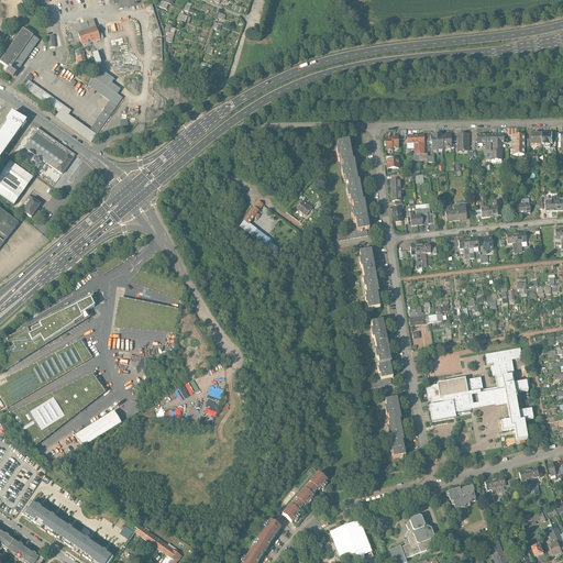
[(180,13),(177,21),(184,23),(187,17),(180,13)]
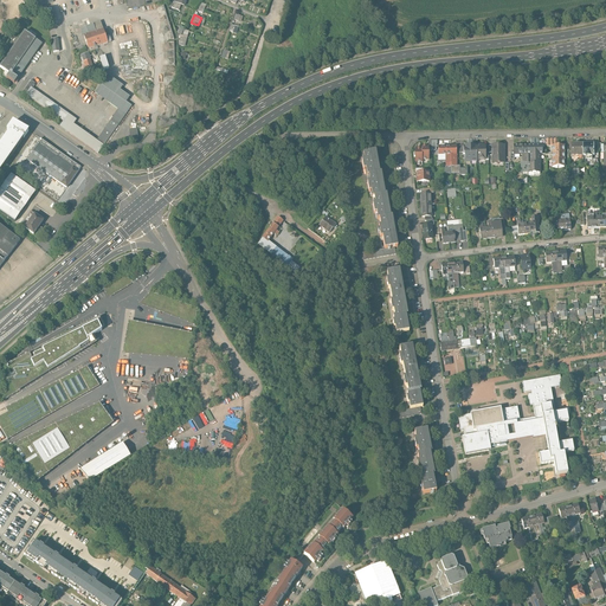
[(84,37),(89,50),(108,44),(103,30),(84,37)]
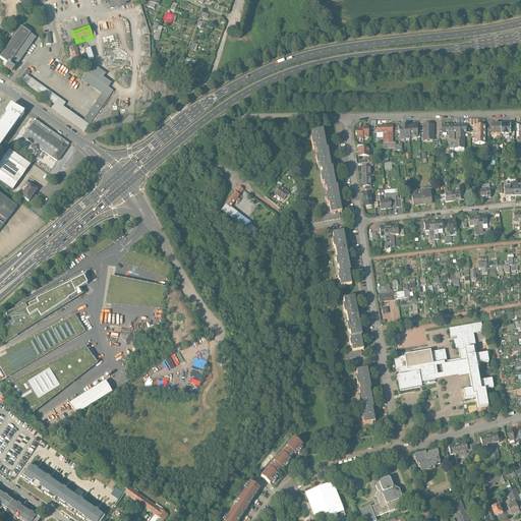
[(21,27),(0,57),(9,63),(15,68),(37,39),(21,27)]
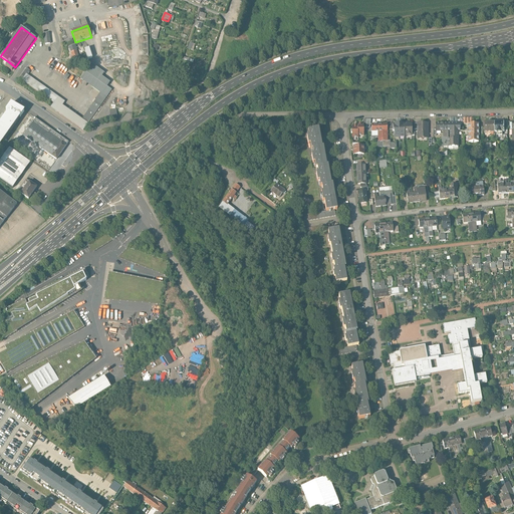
[(93,58),(89,49),(85,50),(88,60),(93,58)]
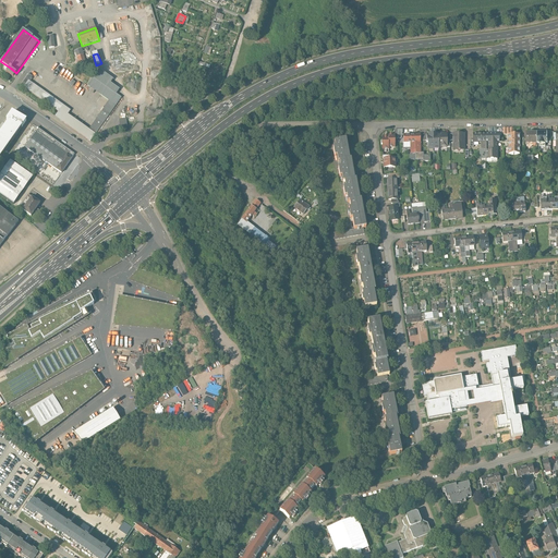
[(13,77),(16,73),(10,68),(7,72),(13,77)]
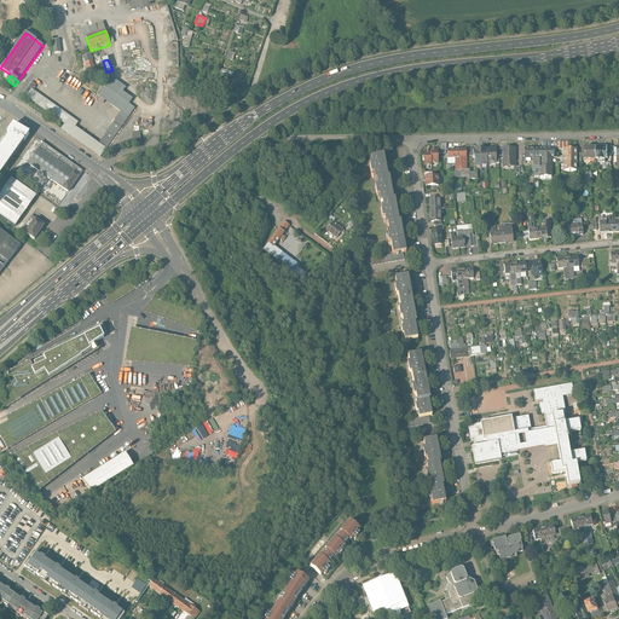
[(23,96),(25,97),(32,90),(34,91),(36,87),(34,86),(35,85),(32,82),(23,96)]
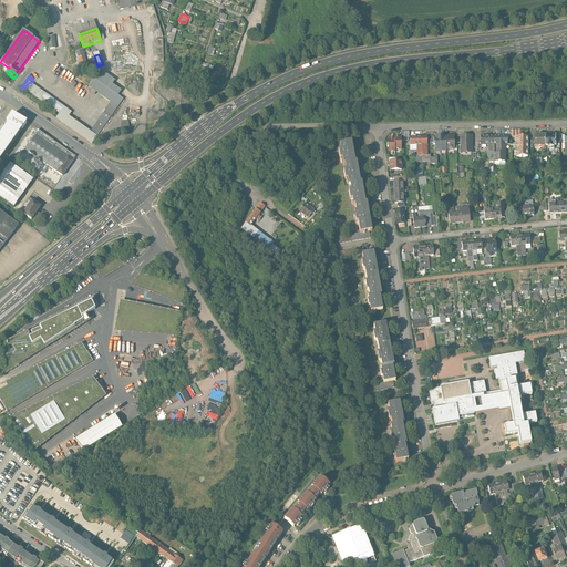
[(111,102),(91,131),(98,136),(123,100),(93,78),(88,86),(111,102)]
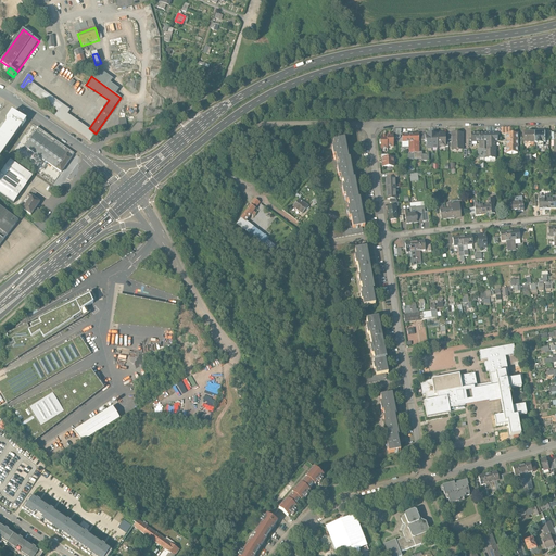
[(28,80),(23,87),(59,112),(55,116),(90,141),(96,134),(89,128),(67,114),(71,110),(30,81),(28,80)]
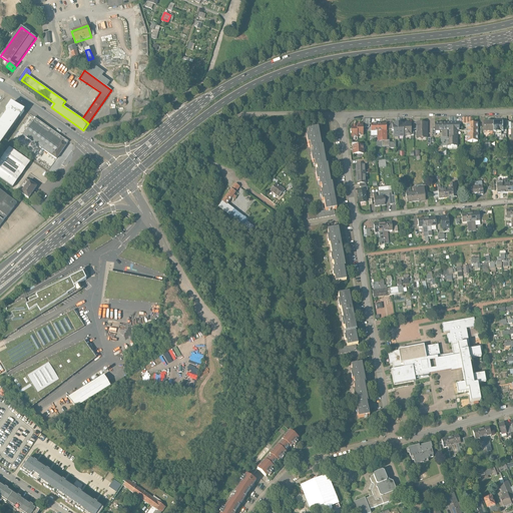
[(0,146),(24,111),(11,103),(6,110),(6,111),(6,112),(6,113),(7,113),(0,123),(0,146)]
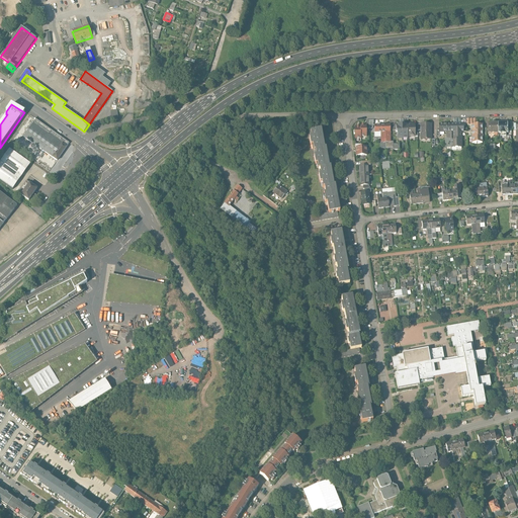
[(23,138),(35,119),(29,115),(9,144),(14,147),(21,137),(23,138)]
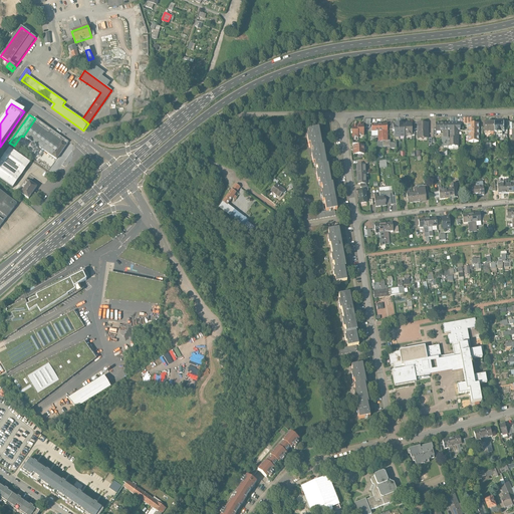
[(35,118),(23,137),(57,161),(66,147),(69,143),(35,118)]
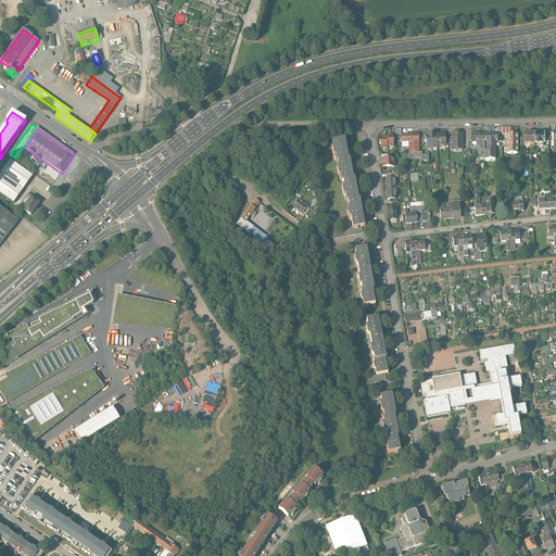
[(525,143),(535,143),(535,133),(525,133),(525,138),(525,143)]
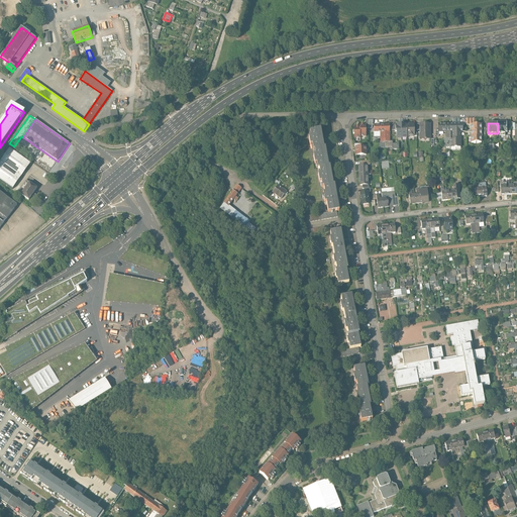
[(508,123),(498,123),(498,133),(508,133),(508,131),(508,124),(508,123)]
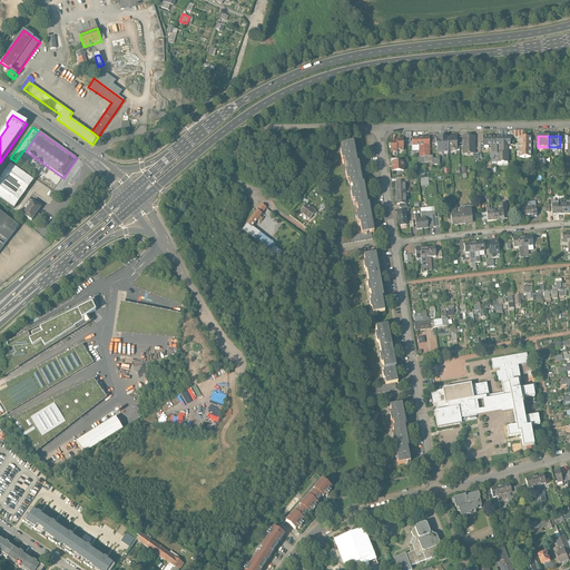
[(420,154),(424,154),(424,137),(412,138),(412,146),(420,146),(420,154)]
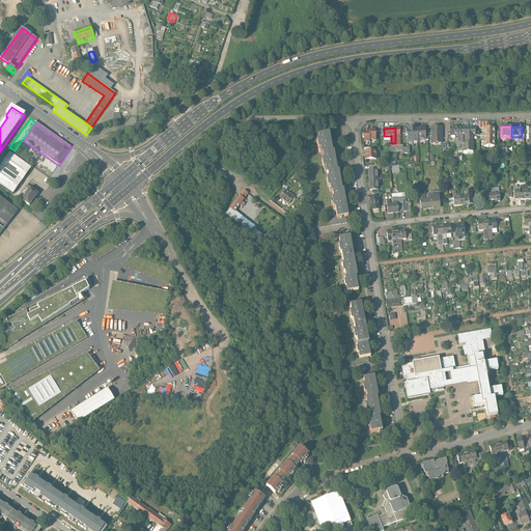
[(430,128),(430,134),(431,144),(442,143),(442,128),(430,128)]
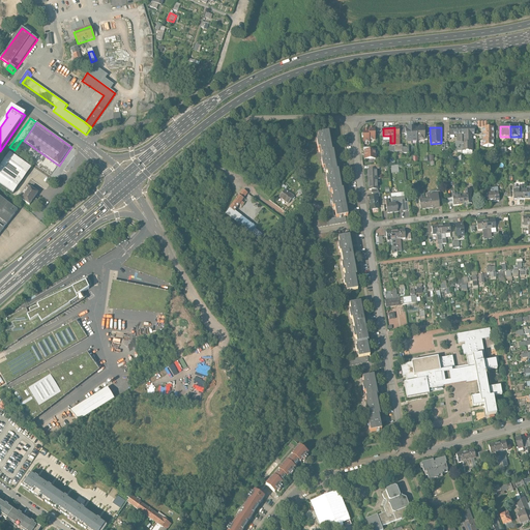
[(321,154),(322,154),(331,152),(328,133),(317,135),(318,140),(317,141),(318,149),(320,149),(321,154)]
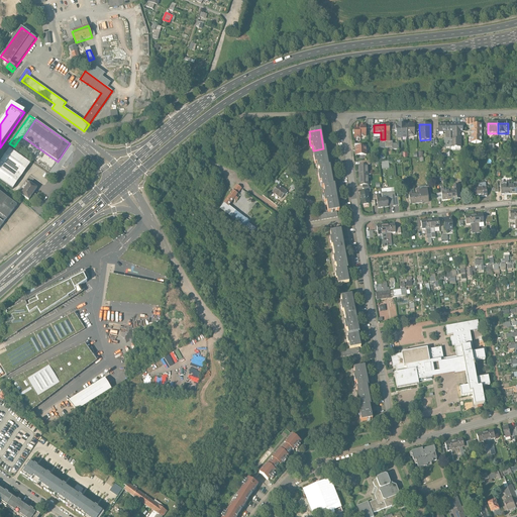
[(460,140),(460,132),(452,132),(452,140),(460,140)]
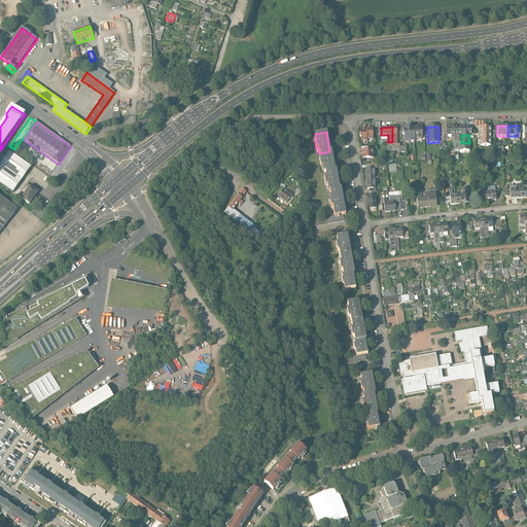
[(367,149),(362,150),(362,159),(373,159),(373,149),(367,149)]
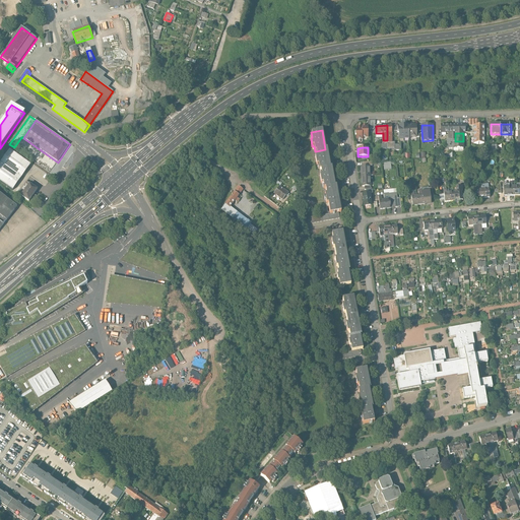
[(319,170),(321,170),(330,168),(327,149),(325,149),(316,151),(317,156),(315,156),(317,165),(319,165),(319,170)]
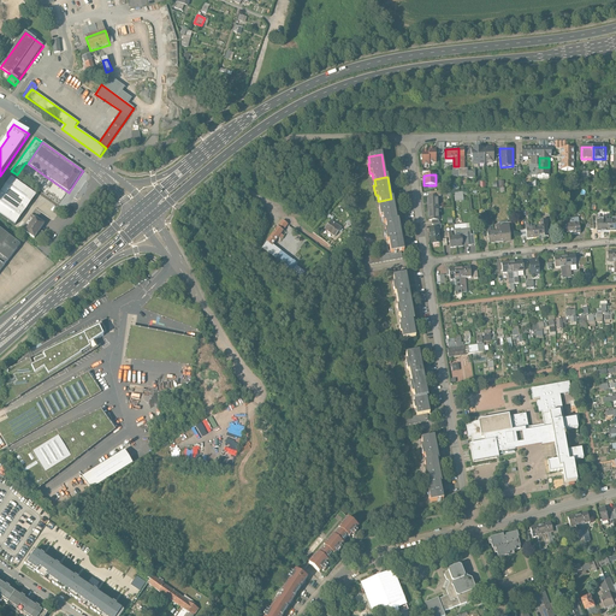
[(427,197),(427,208),(438,208),(438,196),(430,197),(427,197)]
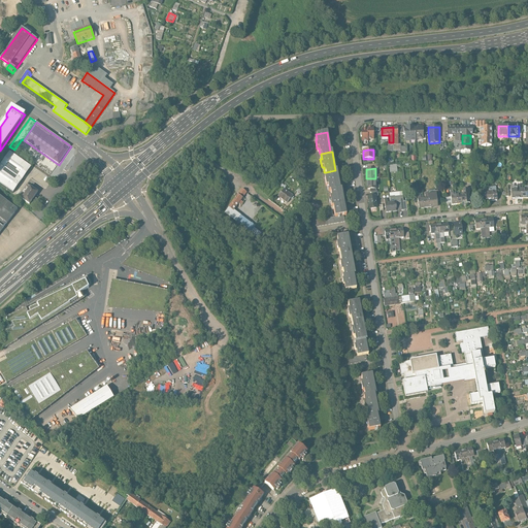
[(329,192),(331,191),(340,190),(336,170),(335,170),(326,172),(327,177),(325,178),(326,187),(328,186),(329,192)]
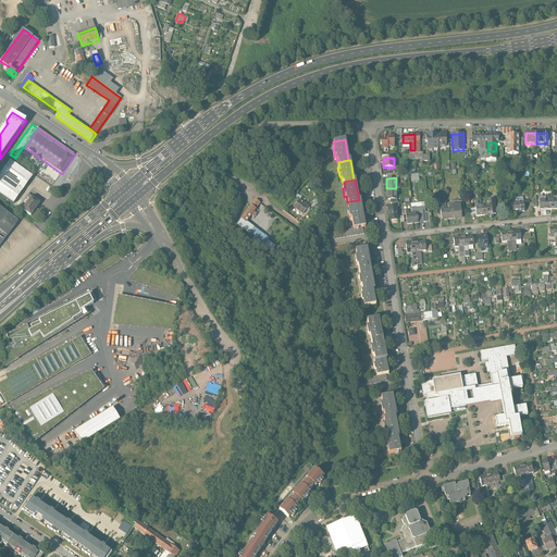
[(284,194),(274,187),(271,192),(281,198),(284,194)]
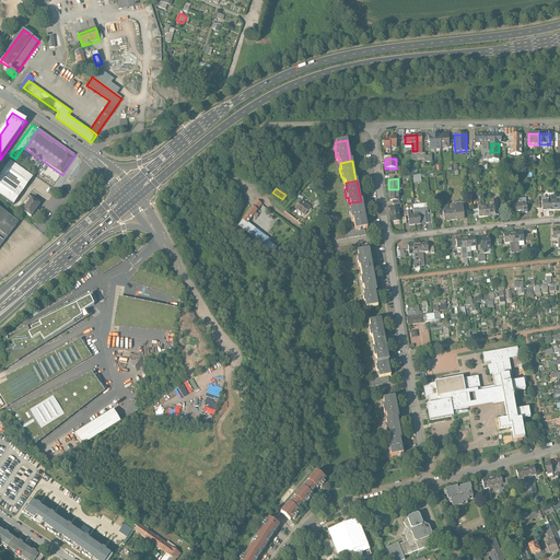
[(398,200),(398,189),(388,189),(388,200),(393,200),(398,200)]
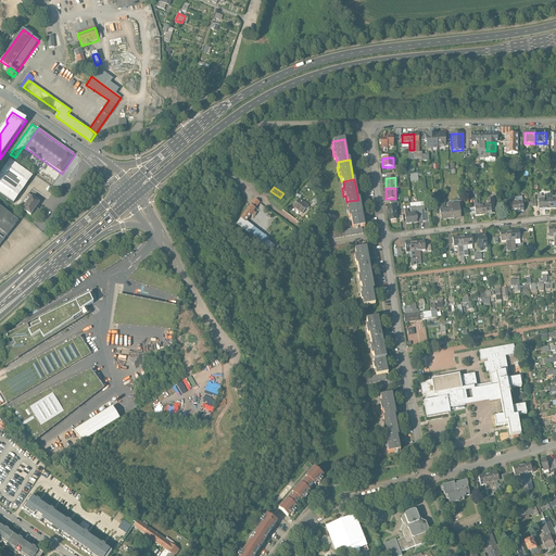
[(290,189),(282,200),(288,205),(297,194),(290,189)]
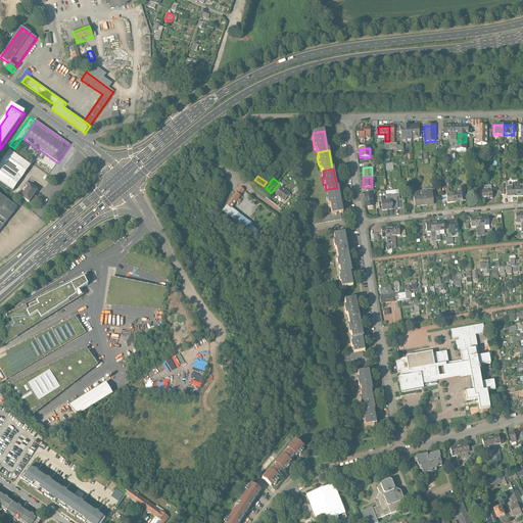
[(27,183),(18,195),(30,203),(38,191),(27,183)]
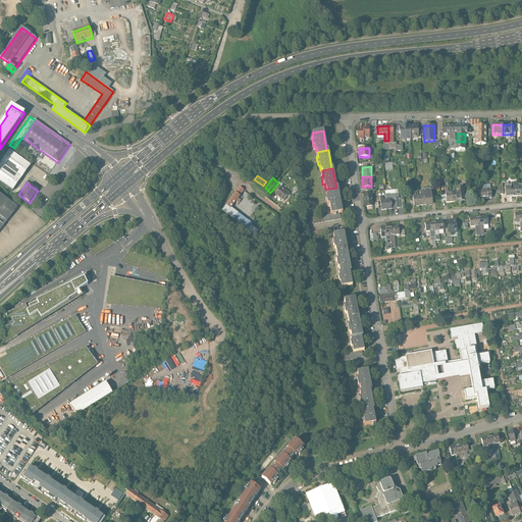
[(483,186),(483,187),(484,199),(491,199),(490,186),(483,186)]
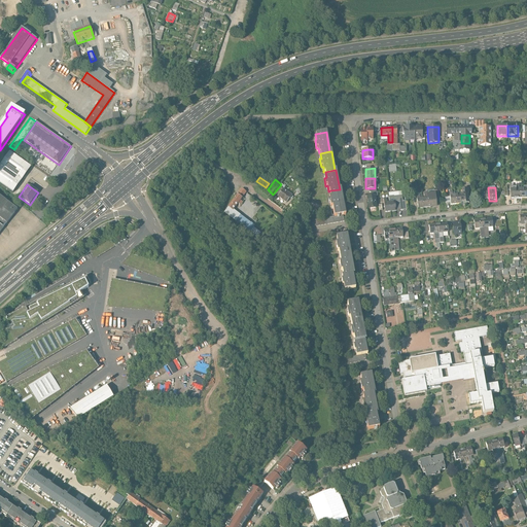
[(246,192),(242,188),(229,207),(233,210),(246,192)]
